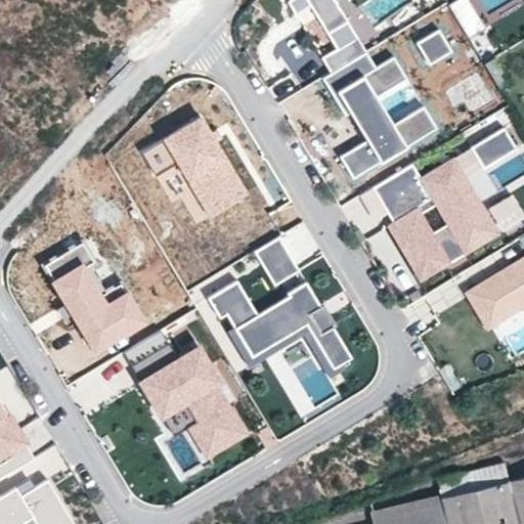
[(320,58),(330,74),(364,52),(333,0),(305,0),(335,49),(320,58)]
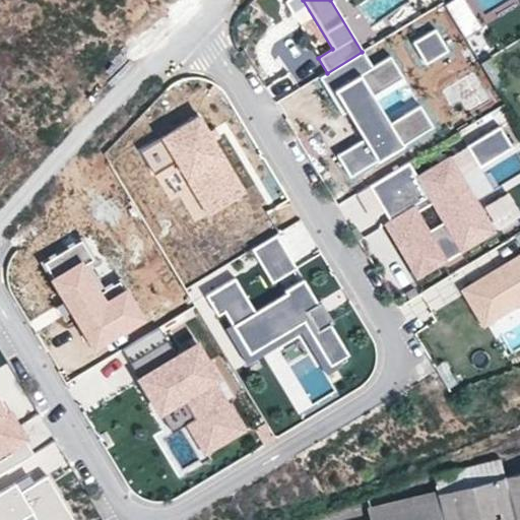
[(464,0),(446,0),(443,3),(463,37),(480,26),(464,0)]
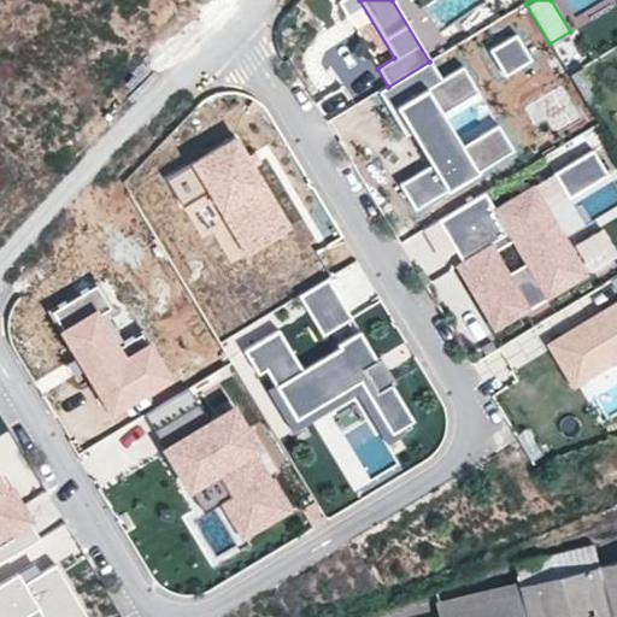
[(515,35),(488,51),(504,77),(530,60),(515,35)]
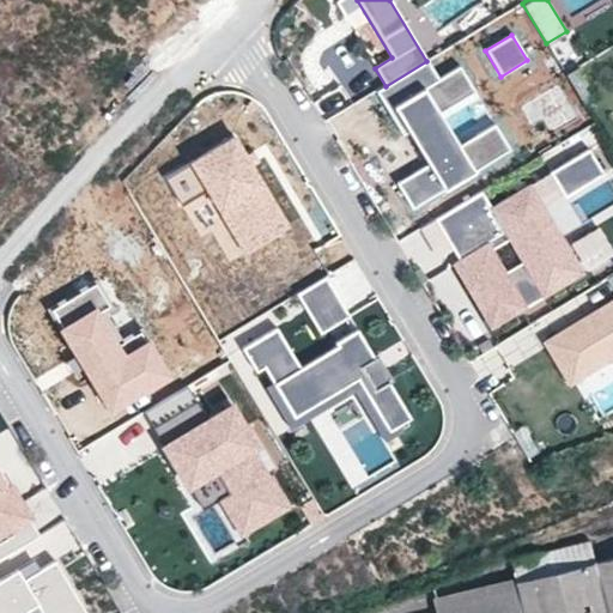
[(386,86),(375,92),(401,137),(416,128),(435,161),(395,184),(411,210),(509,151),(493,125),(445,153),(426,121),(474,92),(459,66),(437,79),(426,61),(386,86)]
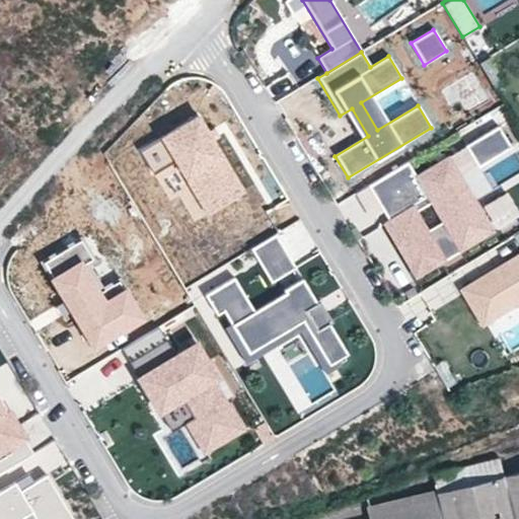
[(487,58),(476,64),(493,91),(503,85),(487,58)]
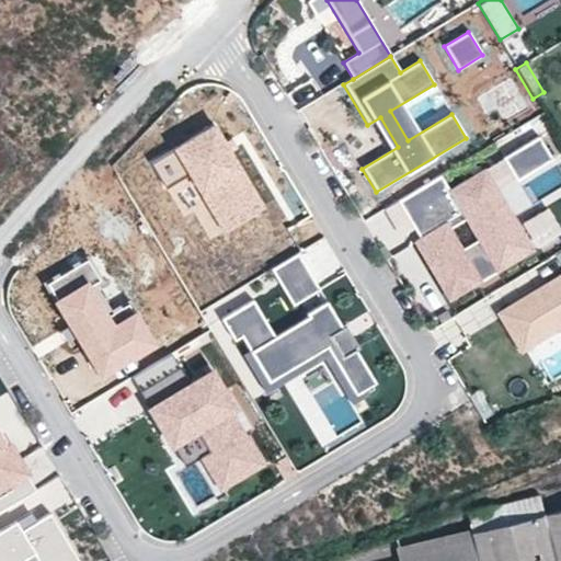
[(225,231),(265,206),(216,124),(151,162),(165,187),(190,173),(225,231)]
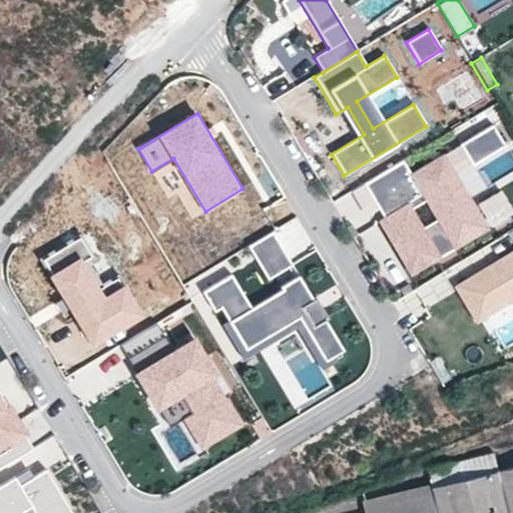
[(505,145),(493,125),(461,145),(473,164),(505,145)]
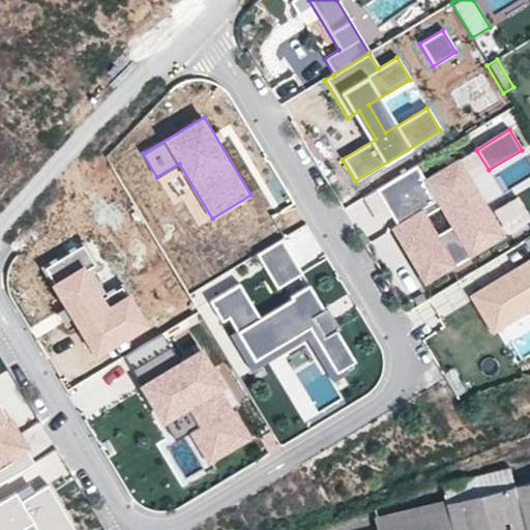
[(478,215),(488,210),(457,159),(448,165),(478,215)]
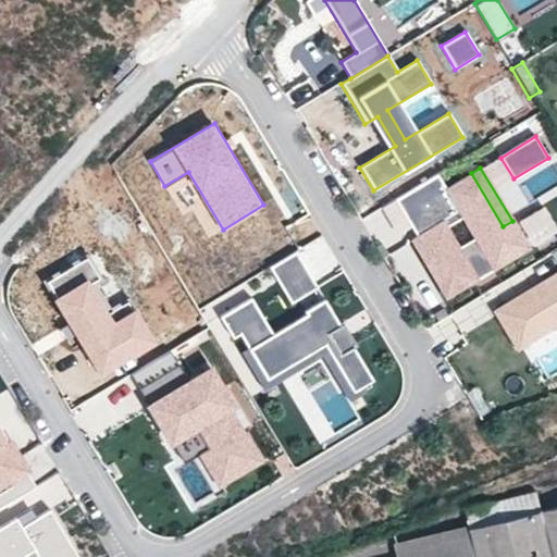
[(435,174),(394,199),(416,236),(411,239),(446,297),(529,247),(512,221),(503,226),(471,173),(445,189),(435,174)]
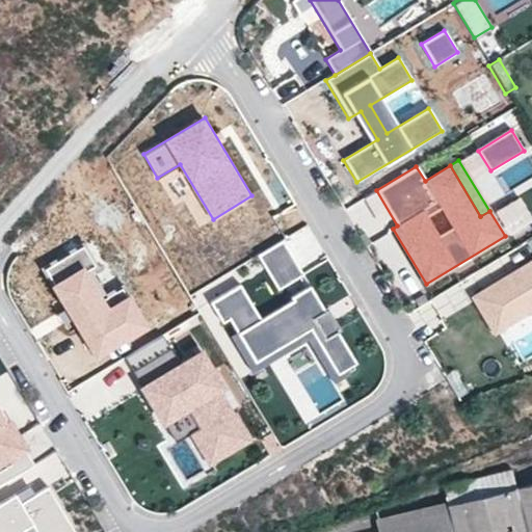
[(303,274),(283,240),(257,255),(277,289),(303,274)]
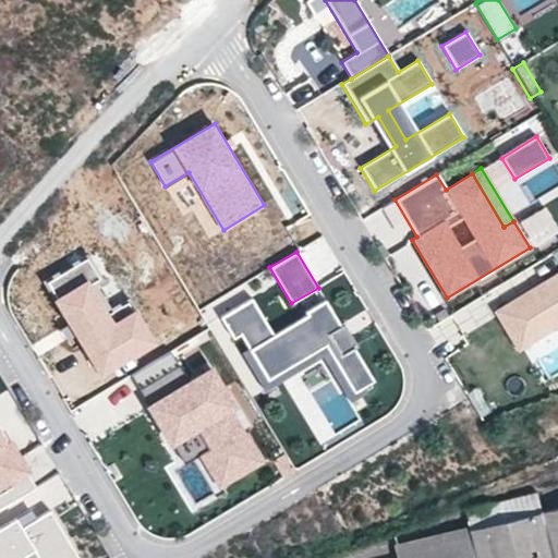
[(79,331),(100,368),(152,338),(129,299),(106,312),(88,283),(100,276),(87,255),(47,280),(72,320),(79,331)]
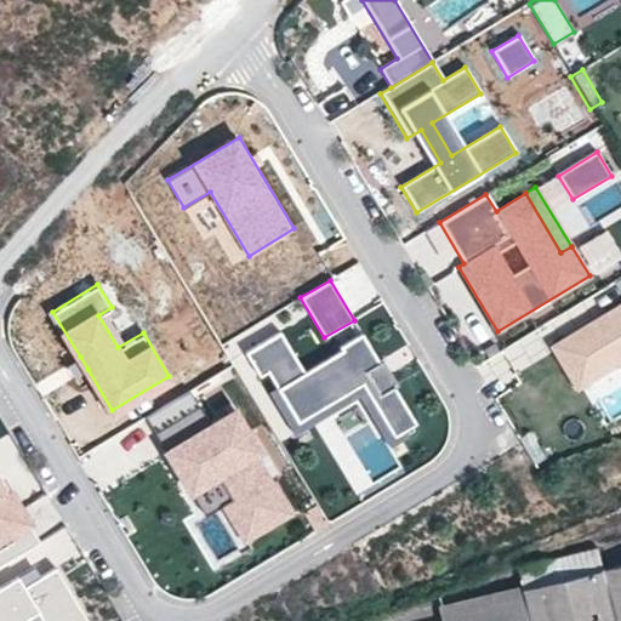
[(620,305),(551,348),(575,388),(620,359),(620,305)]
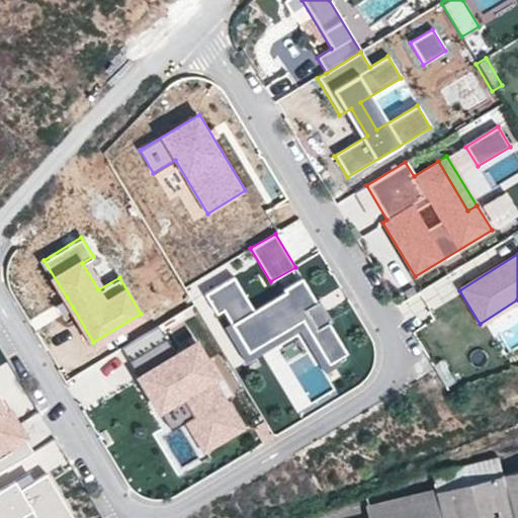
[(253,309),(234,276),(204,293),(217,313),(223,309),(232,324),(248,350),(300,319),(327,362),(336,356),(345,351),(328,321),(330,319),(318,298),(315,300),(300,277),(283,288),(284,290),(253,309)]
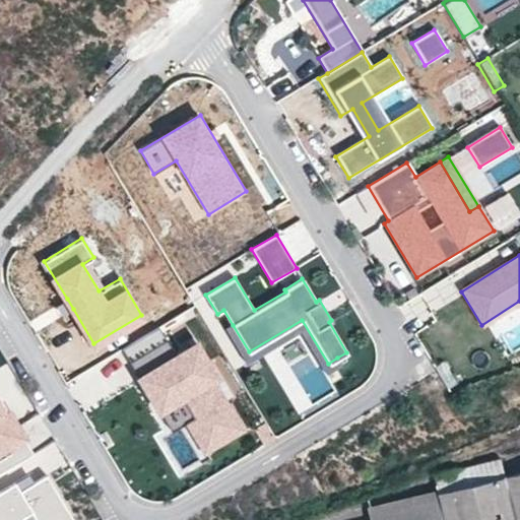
[(63,315),(73,309),(67,299),(57,305),(63,315)]
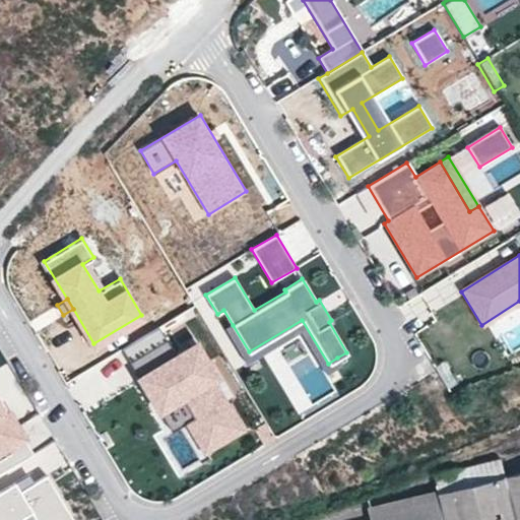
[(302,320),(249,351),(233,325),(225,329),(246,363),(300,330),(324,373),(340,363),(337,358),(328,364),(302,320)]
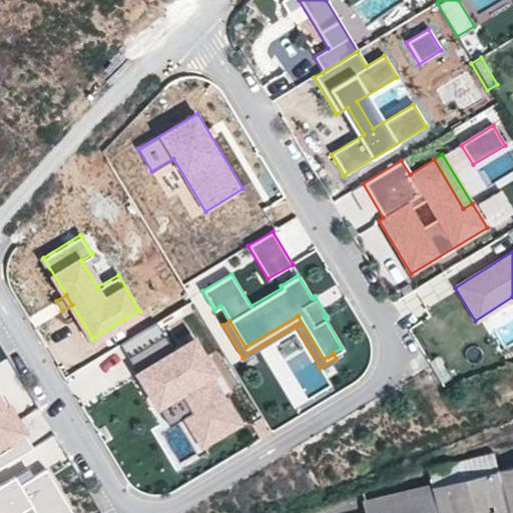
[(218,427),(222,433),(237,424),(208,375),(212,372),(193,339),(173,351),(156,323),(119,344),(156,406),(178,393),(204,435),(218,427)]
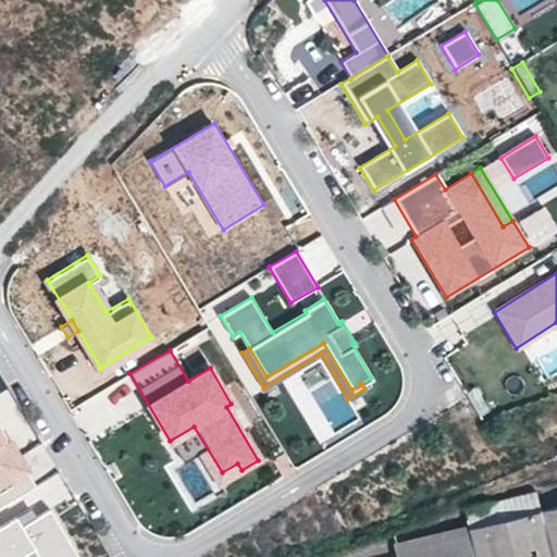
[(194,426),(170,441),(183,462),(200,453),(219,483),(242,470),(237,463),(222,472),(194,426)]
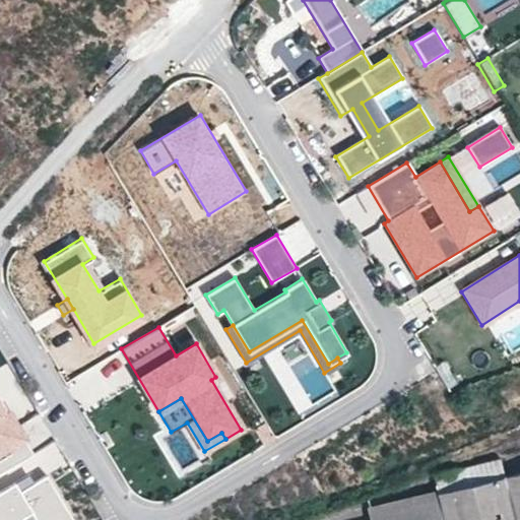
[(0,472),(33,453),(6,409),(2,412),(0,407),(0,472)]
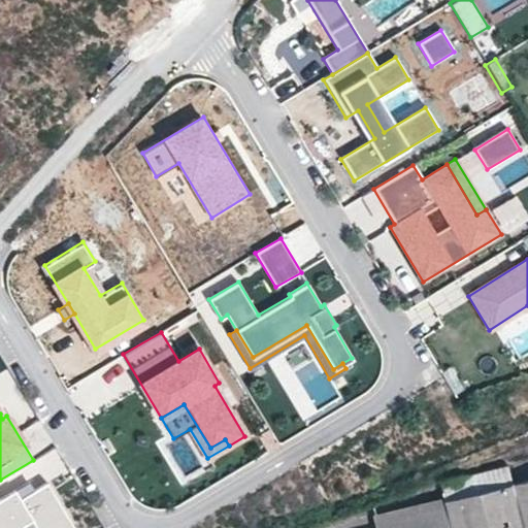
[(375,527),(527,527),(527,477),(512,482),(507,467),(439,483),(442,498),(372,514),(375,527)]
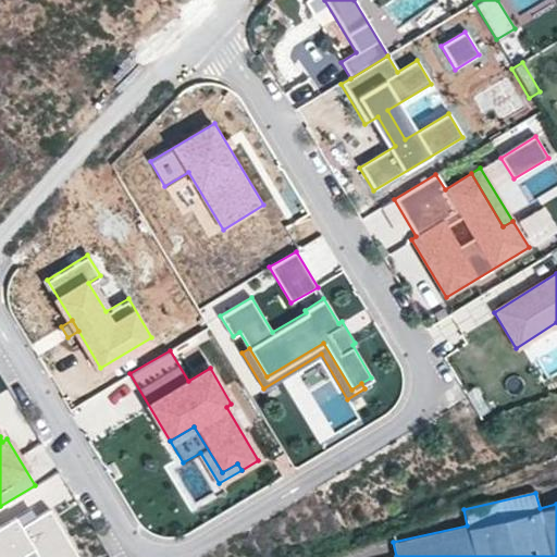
[(31,508),(15,517),(21,525),(35,517),(31,508)]
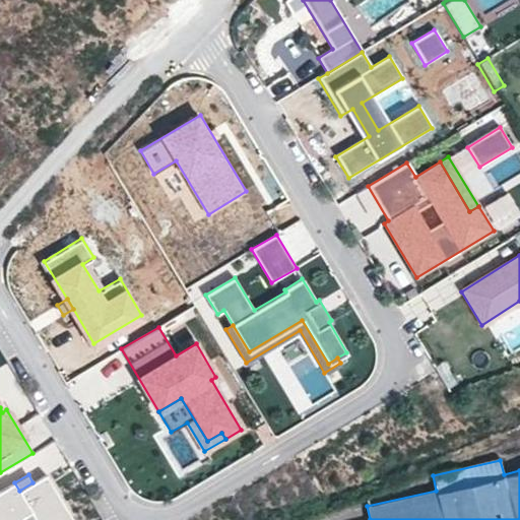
[(72,519),(46,475),(33,482),(19,491),(14,482),(0,491),(0,519),(17,519),(30,512),(35,519),(72,519)]
